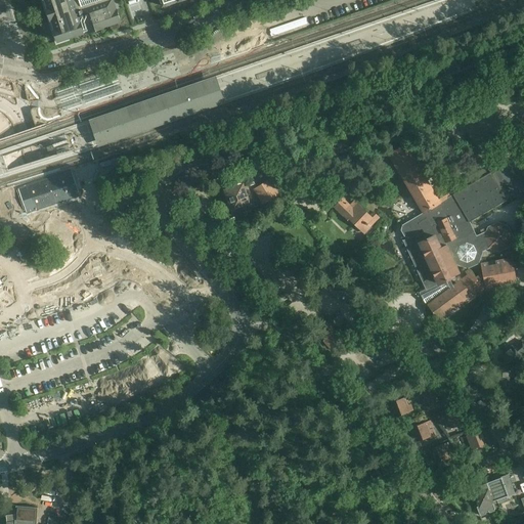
[(43,0),(57,42),(84,33),(84,32),(89,31),(89,32),(103,28),(103,27),(121,22),(113,0),(43,0)]
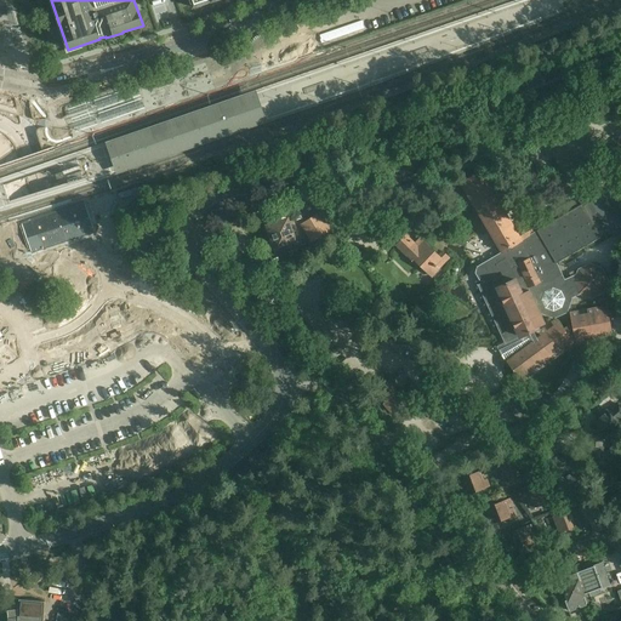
[(239,114),(237,107),(172,129),(175,136),(177,143),(241,120),(239,114)]
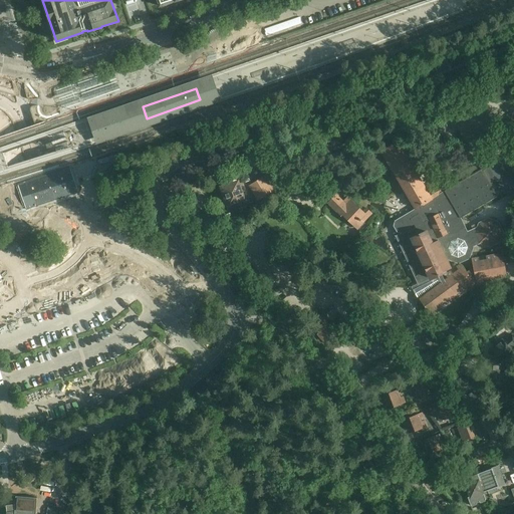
[(93,130),(95,135),(103,132),(106,134),(111,132),(113,129),(121,125),(119,120),(117,114),(108,117),(105,116),(101,117),(99,121),(91,123),(93,130)]
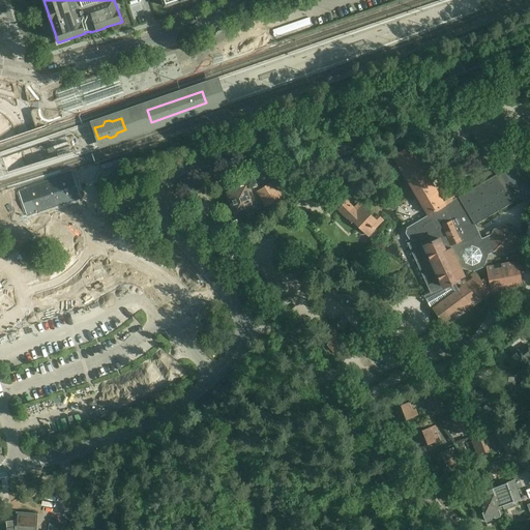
[(408,242),(431,292),(422,296),(419,297),(420,299),(424,305),(429,313),(435,308),(445,322),(445,323),(446,325),(451,322),(449,320),(455,315),(458,318),(466,311),(464,308),(470,304),(472,306),(480,300),(479,298),(484,294),(487,296),(491,293),(499,292),(498,288),(505,287),(506,290),(519,288),(518,284),(522,284),(519,262),(514,263),(513,260),(502,262),(502,266),(496,267),(495,265),(489,266),(491,276),(481,281),(475,272),(471,275),(473,277),(467,282),(466,280),(461,284),(464,287),(460,290),(455,283),(460,281),(459,280),(466,275),(463,267),(474,271),(486,266),(490,254),(484,243),(491,240),(495,249),(505,254),(516,248),(520,238),(514,228),(503,225),(494,230),(492,234),(482,239),(474,225),(512,201),(511,200),(517,197),(518,198),(525,200),(529,197),(529,183),(517,162),(510,159),(503,163),(501,170),(502,172),(497,175),(496,173),(443,206),(409,148),(394,156),(429,215),(422,219),(407,229),(406,234),(409,239),(413,241),(408,242)]
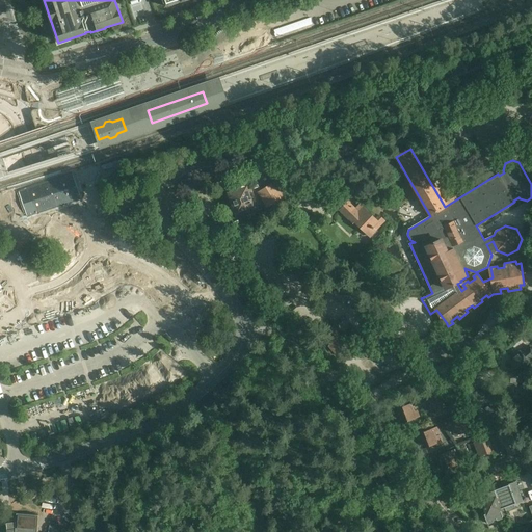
[(285,205),(275,183),(264,187),(273,209),(285,205)]
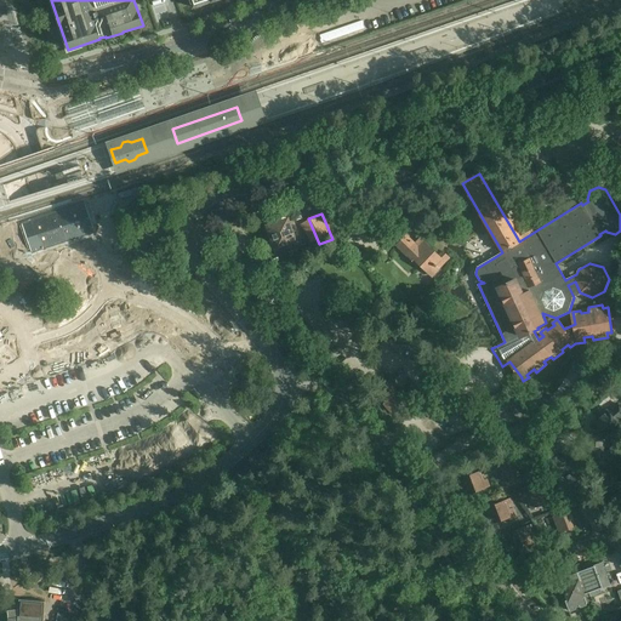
[(295,243),(301,241),(294,221),(289,223),(288,220),(268,226),(277,250),(295,243)]
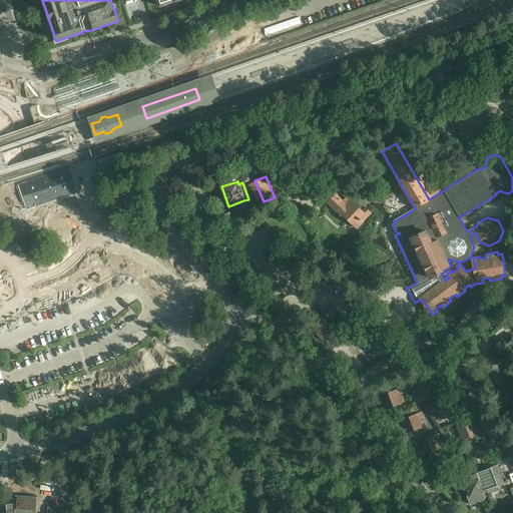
[(326,186),(319,194),(347,221),(348,219),(357,228),(371,213),(366,207),(362,211),(347,197),(343,201),(335,193),(334,193),(326,186)]
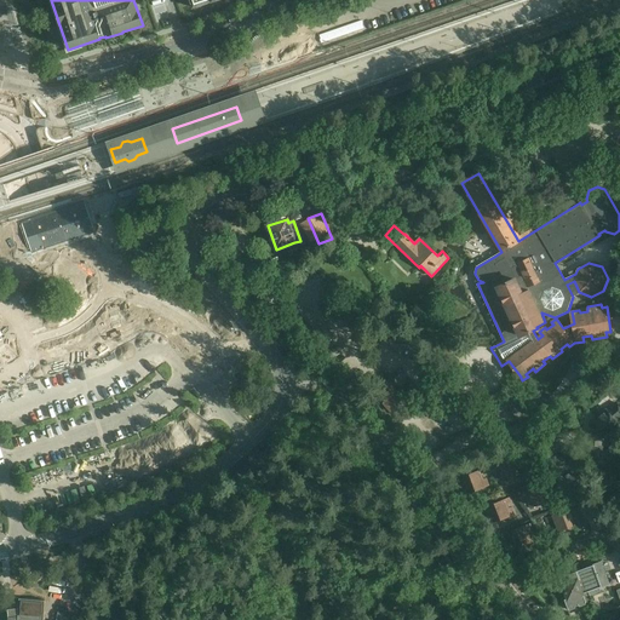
[(452,262),(441,268),(446,275),(457,269),(452,262)]
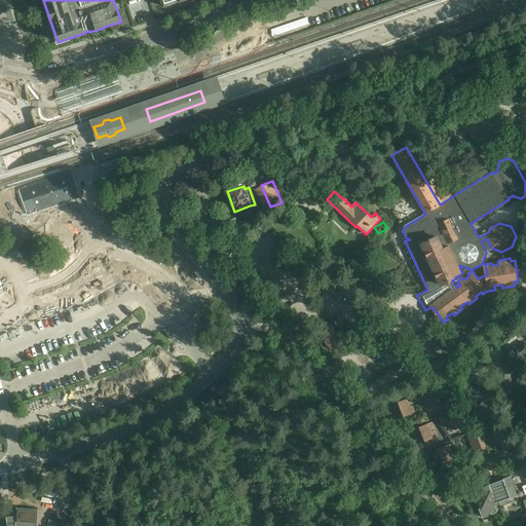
[(330,324),(317,334),(331,349),(343,339),(330,324)]
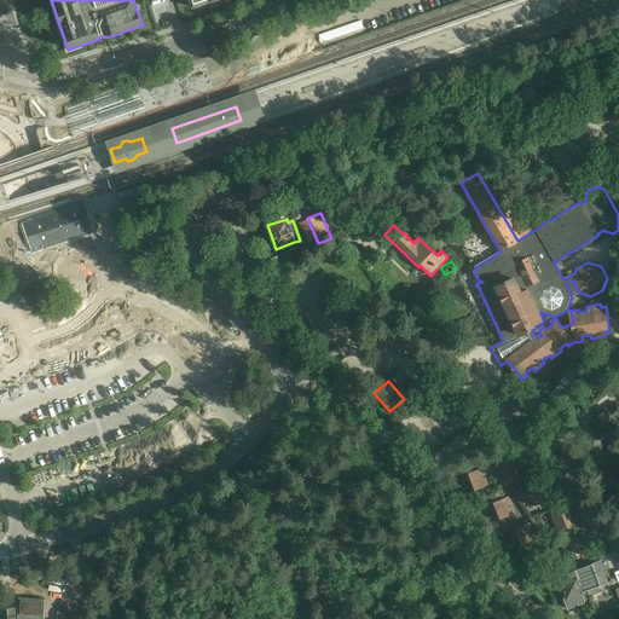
[(538,406),(522,389),(508,401),(525,420),(538,406)]
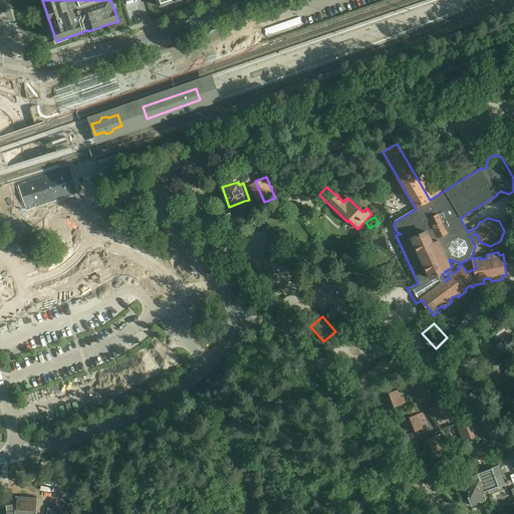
[(513,340),(509,335),(503,340),(490,352),(499,361),(512,350),(510,348),(513,344),(513,340)]
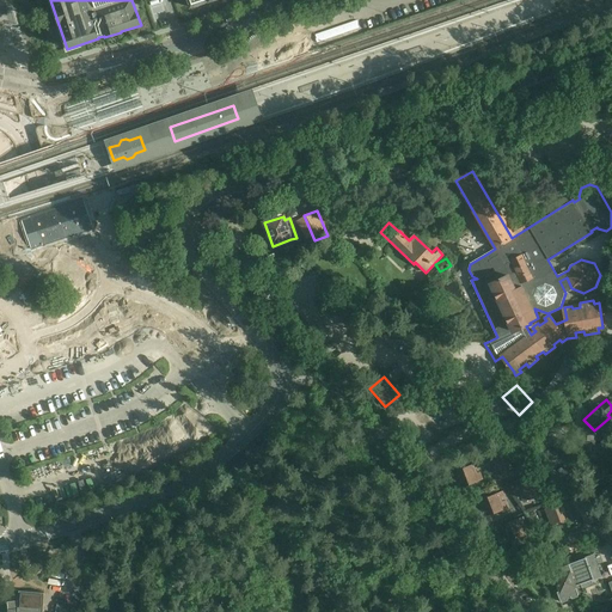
[(588,445),(588,459),(594,459),(594,456),(603,456),(601,444),(588,445)]
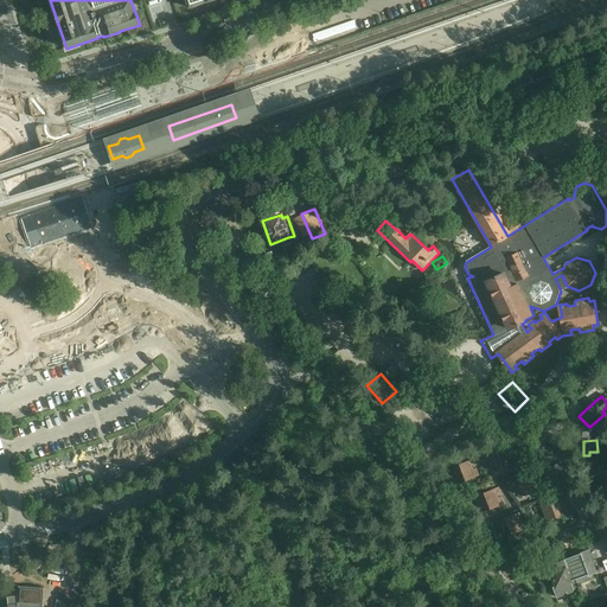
[(506,446),(485,454),(487,460),(491,458),(493,462),(491,462),(493,471),(513,462),(506,446)]
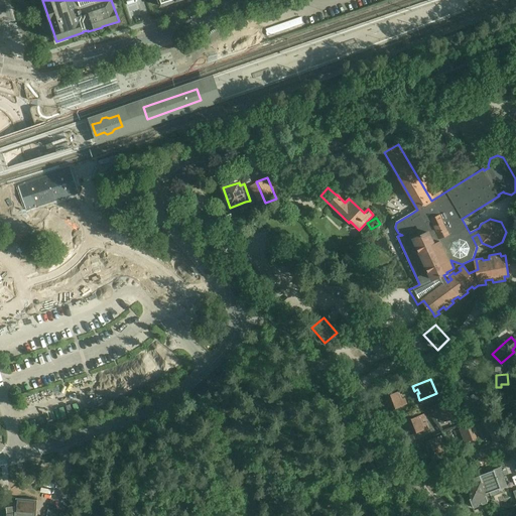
[(385,397),(390,411),(407,404),(405,398),(403,399),(402,395),(405,394),(403,390),(385,397)]
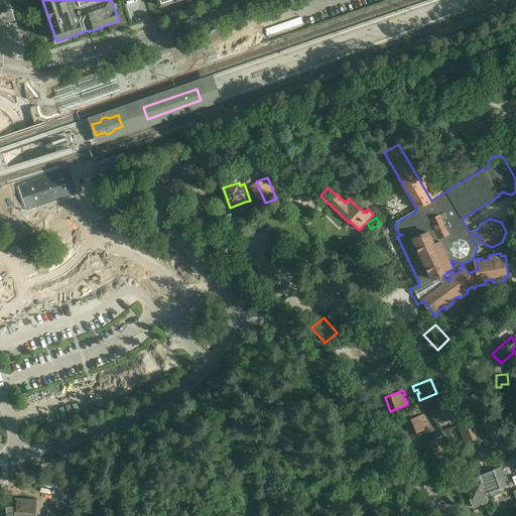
[(453,404),(433,410),(435,415),(438,414),(440,417),(438,418),(440,424),(458,418),(453,404)]
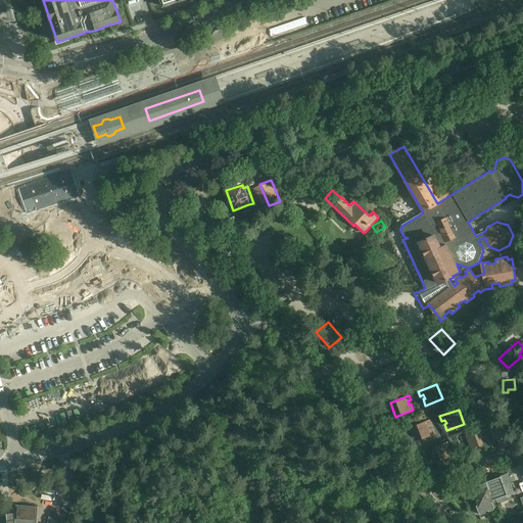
[(417,441),(433,434),(431,428),(429,429),(428,426),(432,424),(430,420),(411,427),(417,441)]
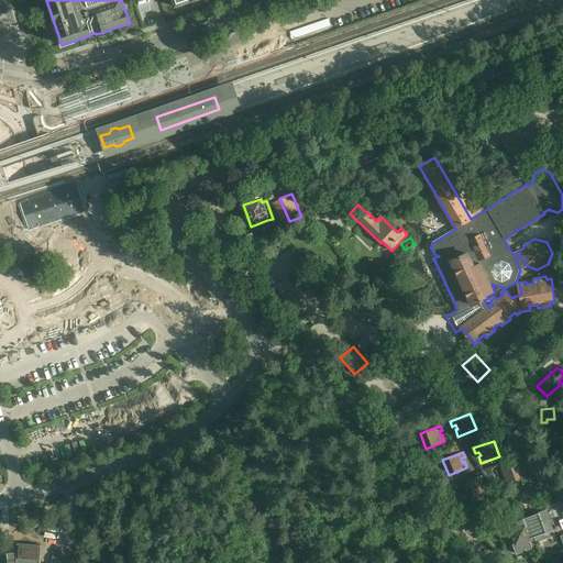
[(516,463),(495,471),(497,475),(501,474),(503,477),(500,478),(504,485),(521,478),(516,463)]
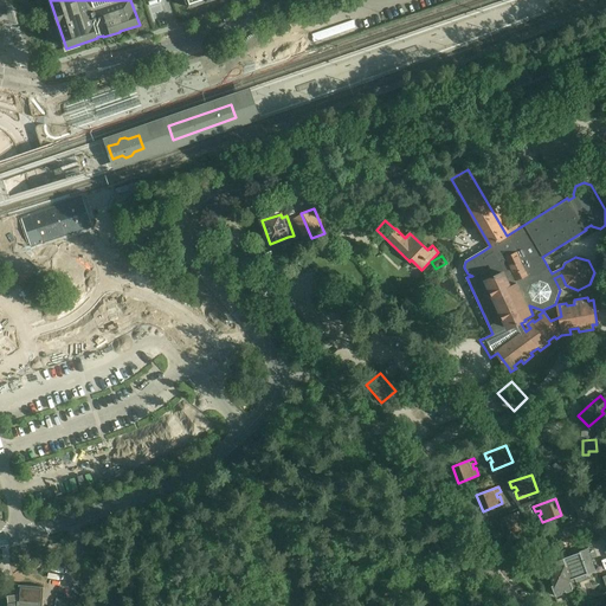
[(520,511),(498,520),(504,536),(524,528),(522,521),(520,522),(519,519),(522,516),(520,511)]
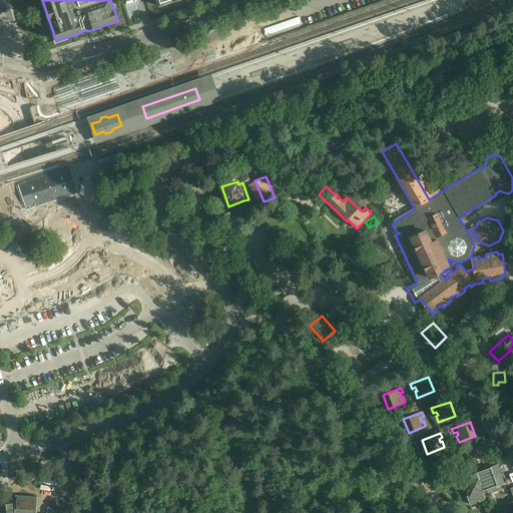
[(479,480),(483,479),(484,482),(479,484),(482,491),(487,489),(488,492),(497,489),(495,486),(504,483),(497,465),(476,473),(479,480)]
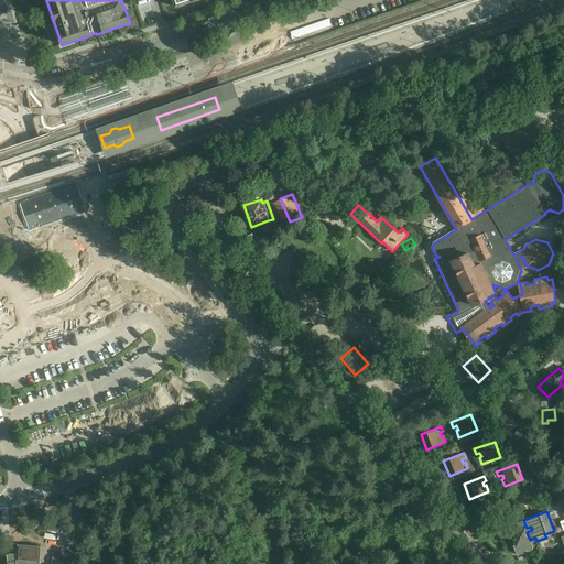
[(532,548),(530,540),(527,532),(532,530),(531,527),(527,528),(523,520),(509,525),(506,527),(508,533),(511,532),(516,545),(513,546),(516,554),(532,548)]
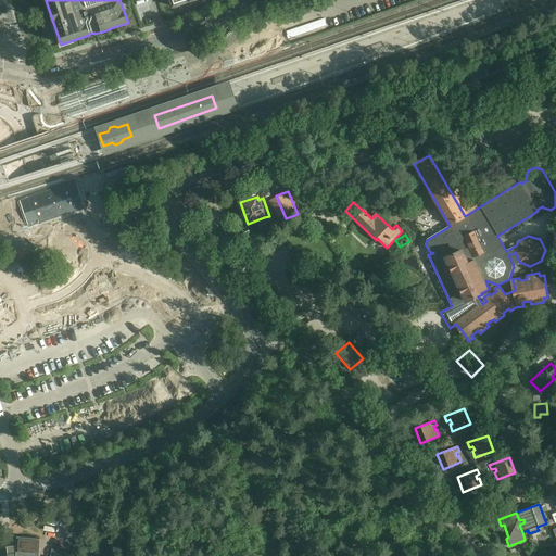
[(16,553),(7,554),(7,555),(38,555),(40,539),(17,538),(16,553)]
